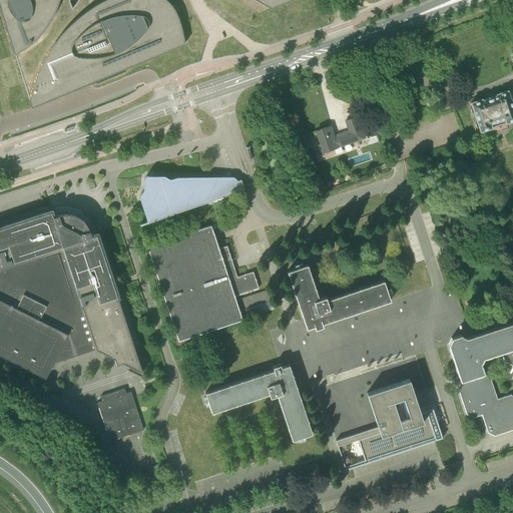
[(184,44),(185,44),(290,0),(0,0),(0,8),(14,54),(29,100),(31,107),(79,88),(89,83),(184,44)]
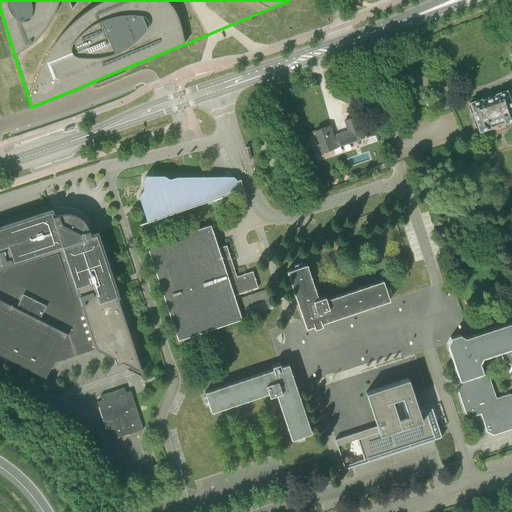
[(511,100),(511,90),(507,92),(506,90),(495,94),(496,96),(493,97),(492,96),(484,98),(484,99),(481,100),(480,99),(470,102),(471,106),(469,108),(471,112),(474,113),(476,121),(474,123),(476,127),(478,127),(479,131),(490,127),(489,123),(504,119),(505,122),(511,120),(511,107),(510,101),(511,100)]
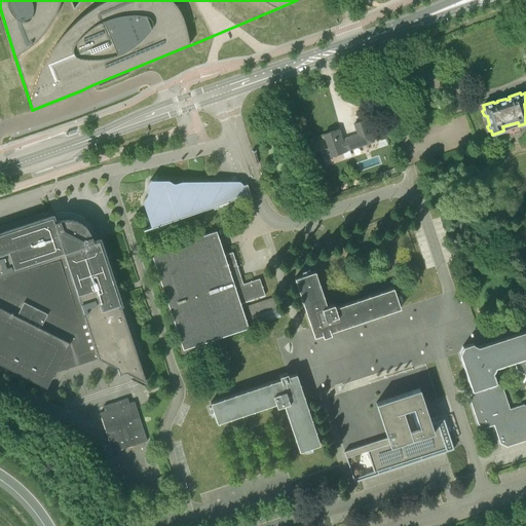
[(373,138),(367,119),(353,123),(355,129),(357,134),(342,139),(339,128),(324,134),(331,155),(368,143),(374,141),(373,138)]
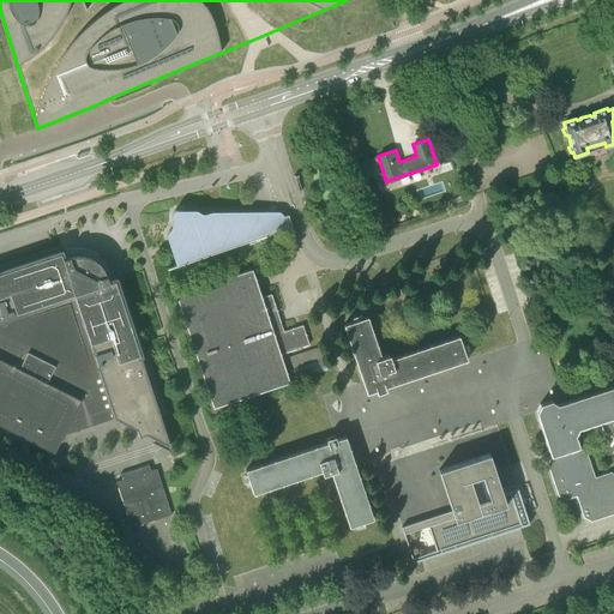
[(204,214),(202,212),(199,211),(196,210),(178,210),(176,210),(174,211),(173,212),(173,214),(172,216),(172,226),(172,227),(170,230),(169,232),(168,233),(167,234),(167,235),(176,264),(167,268),(276,232),(293,227),(288,215),(284,216),(283,215),(281,212),(278,211),(212,211),(210,212),(206,214),(204,214)]
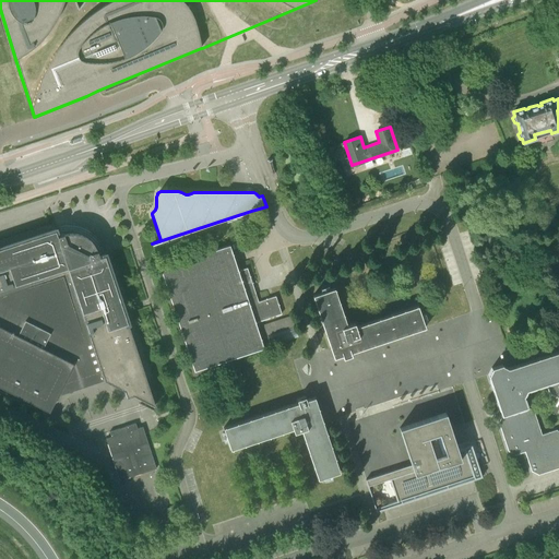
[(122,308),(123,308),(105,254),(99,257),(97,250),(96,247),(94,244),(92,241),(90,238),(86,237),(84,235),(81,234),(78,233),(74,233),(71,233),(68,233),(64,234),(63,233),(58,235),(56,229),(0,247),(0,387),(50,412),(63,385),(102,372),(105,381),(106,381),(125,390),(127,397),(134,395),(154,405),(155,405),(147,381),(125,313),(125,314),(122,308)]
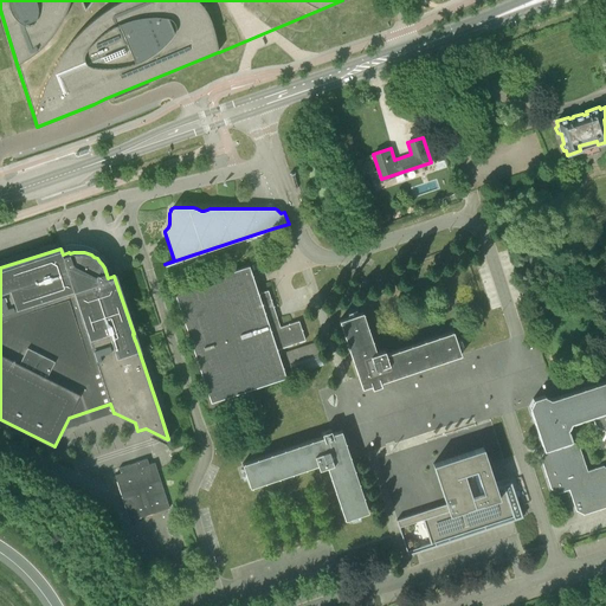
[(268,290),(258,294),(252,272),(249,265),(174,290),(208,398),(211,403),(287,378),(277,349),(305,340),(300,321),(281,327),(275,310),(268,290)]
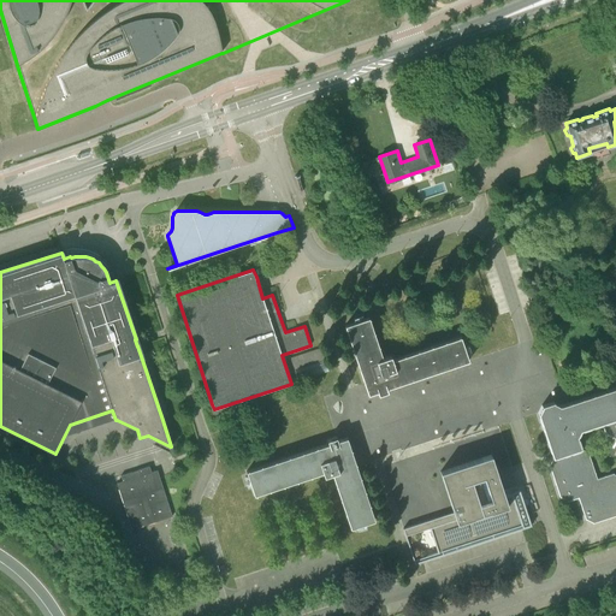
[(383,359),(369,318),(345,325),(365,384),(371,381),(374,392),(378,391),(379,395),(388,392),(386,389),(469,361),(461,337),(392,360),(391,356),(383,359)]
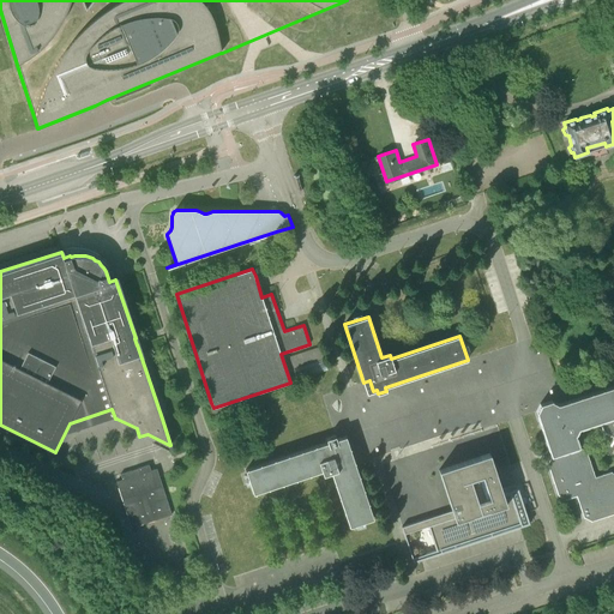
[(292,368),(324,357),(319,347),(288,357),(292,368)]
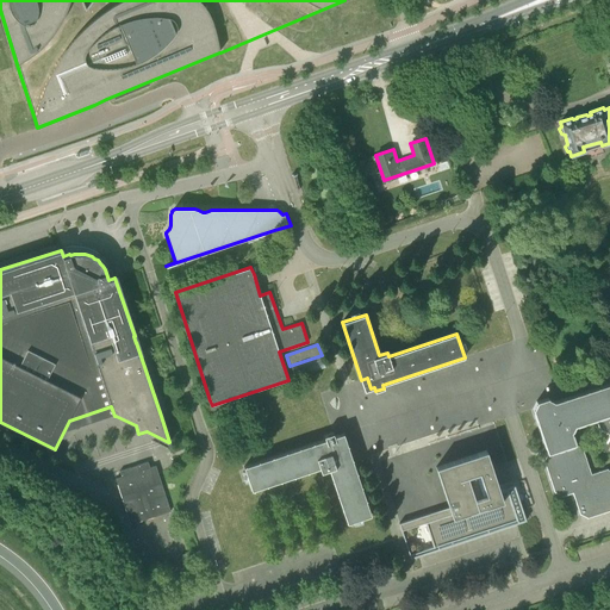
[(294,379),(325,368),(322,356),(290,367),(294,379)]
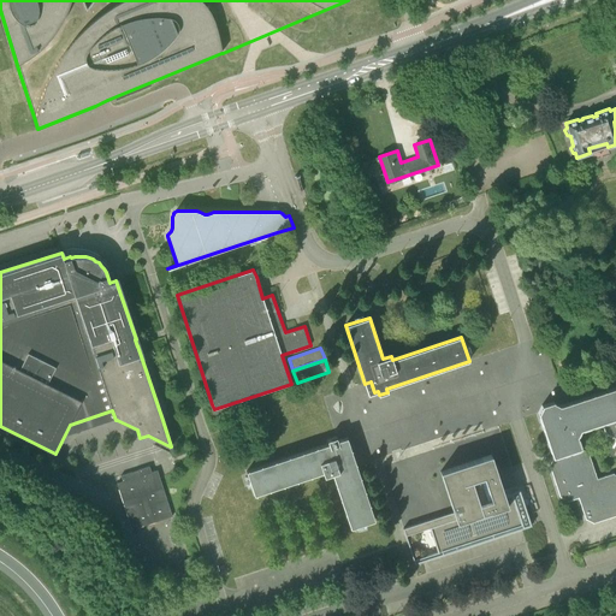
[(615,386),(615,388),(560,406),(554,402),(542,406),(542,407),(539,413),(538,413),(554,458),(550,465),(549,465),(560,498),(561,498),(567,501),(568,502),(579,498),(586,520),(592,522),(593,523),(615,515),(615,386)]
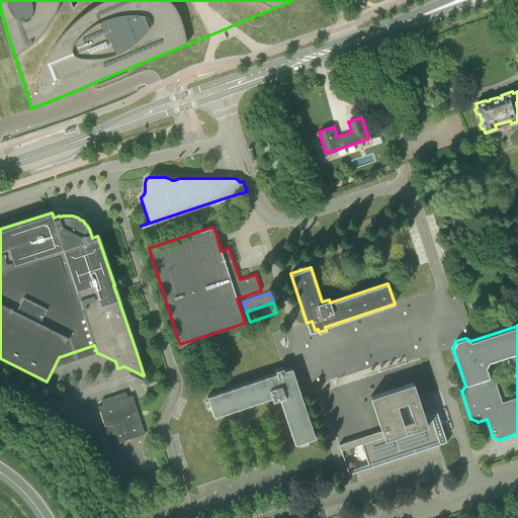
[(284,370),(283,367),(275,370),(276,373),(207,397),(213,417),(271,398),(272,401),(279,399),(294,444),(316,437),(295,377),(291,368),(284,370)]
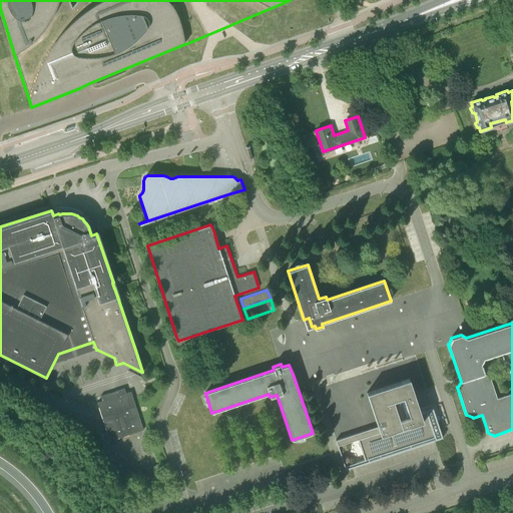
[(420,412),(409,379),(367,393),(378,427),(379,427),(380,430),(355,438),(356,440),(358,439),(365,460),(345,466),(338,446),(349,442),(348,441),(337,444),(346,469),(442,438),(433,408),(420,412)]
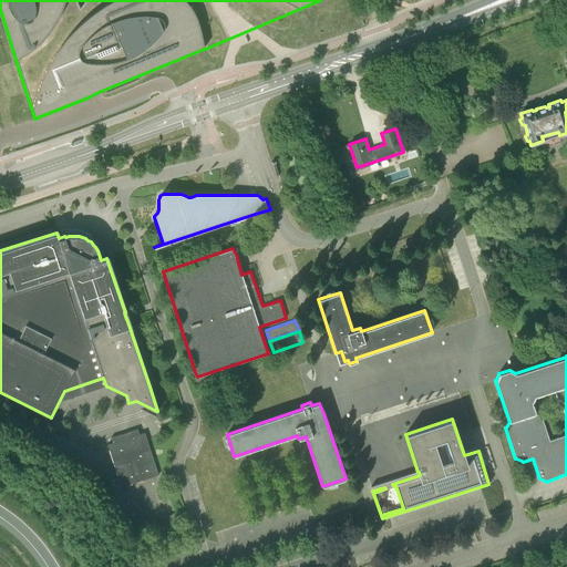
[(140,434),(138,429),(111,437),(113,443),(107,445),(122,487),(158,475),(145,433),(140,434)]
